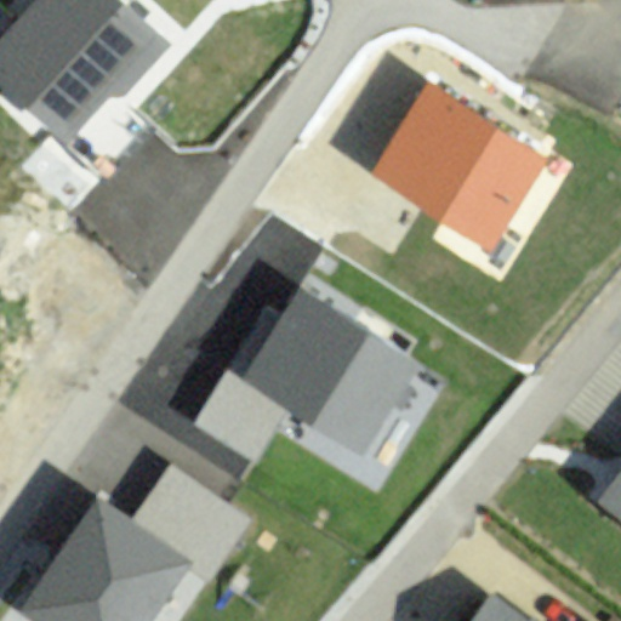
[(124,0),(9,0),(0,11),(0,81),(66,137),(109,86),(125,100),(174,43),(124,0)]
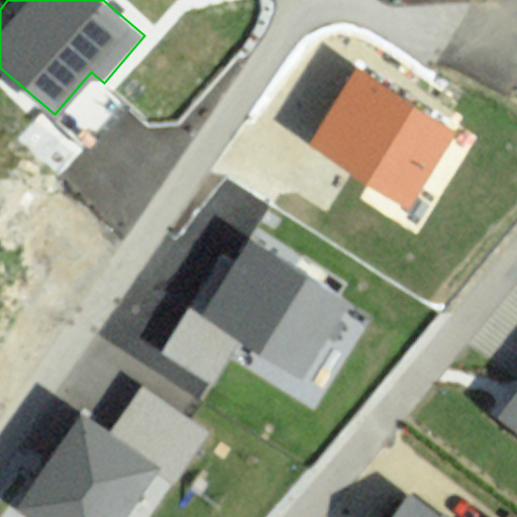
[(457,131),(354,69),(306,147),(409,210),(457,131)]
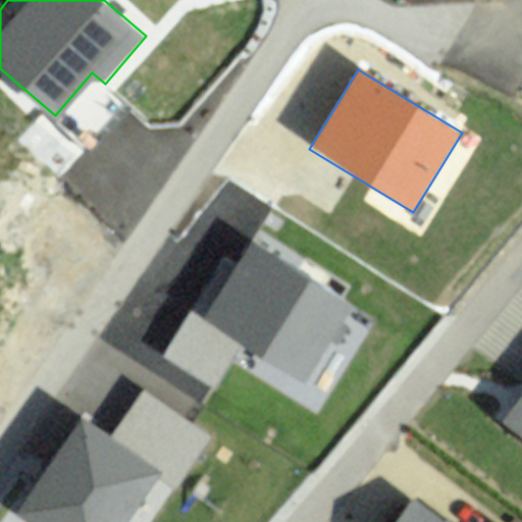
[(356,304),(249,241),(201,321),(243,345),(308,384),(356,304)]
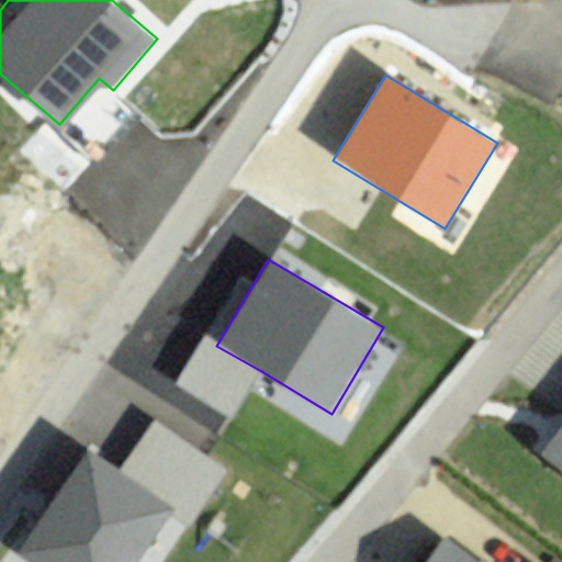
[(261,371),(216,346),(204,339),(176,389),(232,422),(261,371)]
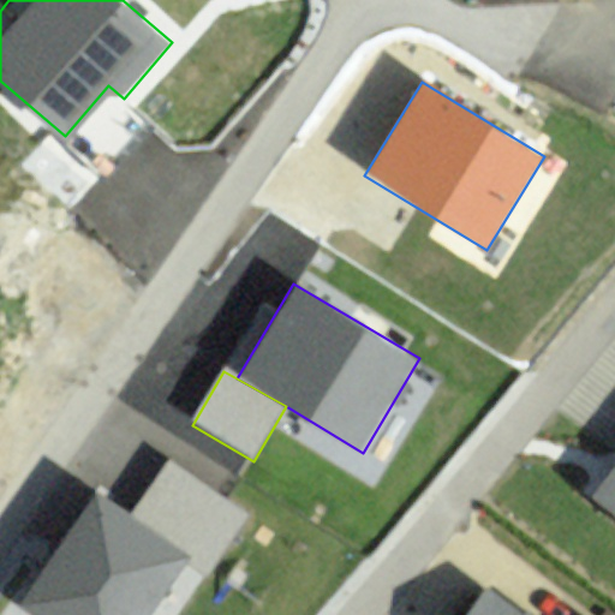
[(172,463),(137,518),(193,553),(218,567),(251,512),(172,463)]
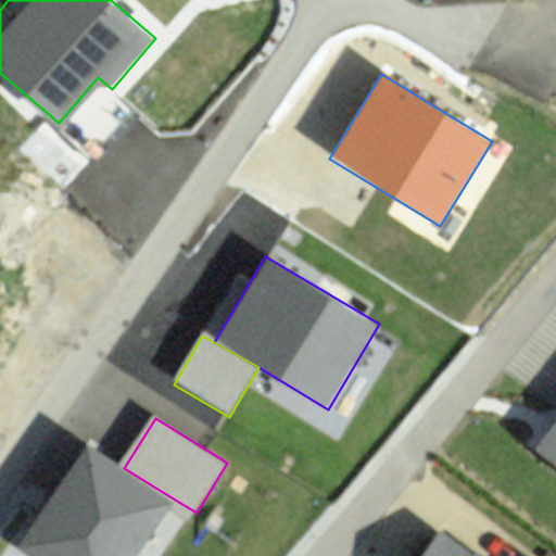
[(555,426),(536,452),(555,467),(555,426)]
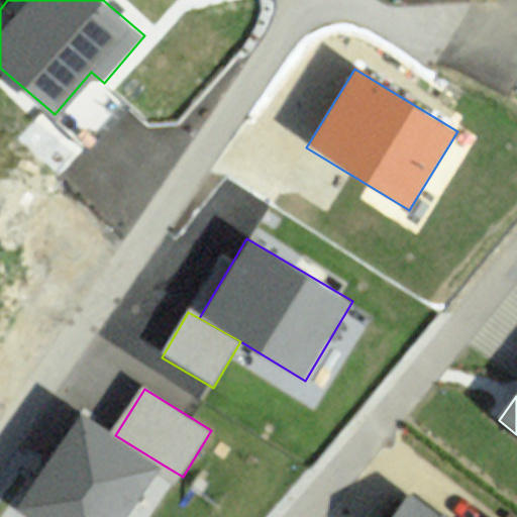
[(115,435),(81,413),(16,508),(29,516),(126,516),(163,464),(115,435)]
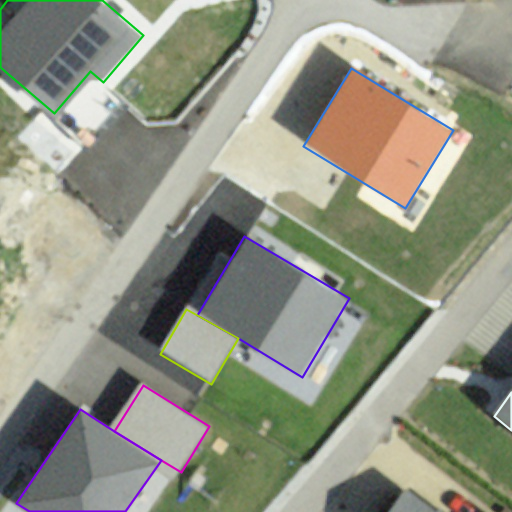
[(432,511),(407,491),(389,511),(432,511)]
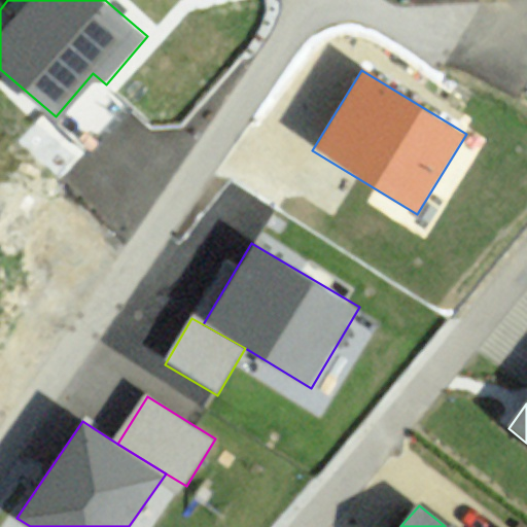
All buildings are outlined.
